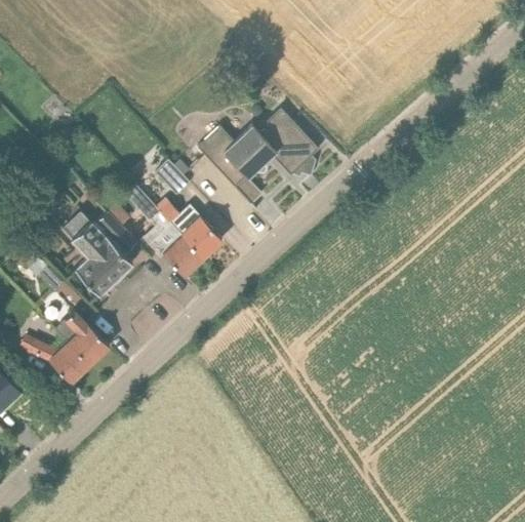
[(252,118),(257,118),(260,115),(260,111),(257,108),(253,108),(250,110),(250,115),(252,118)]
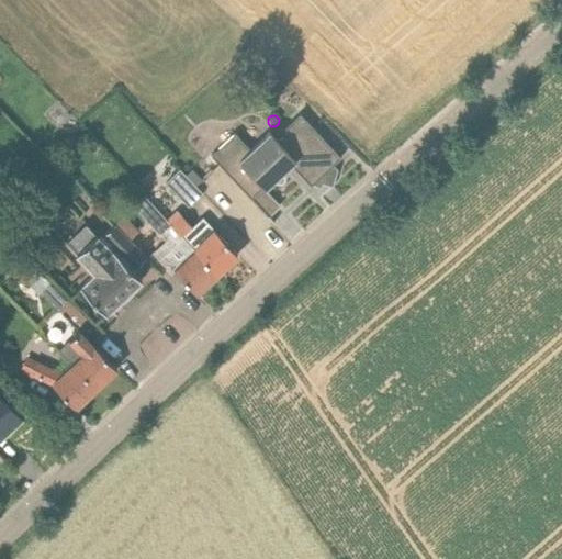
[(341,161),(296,118),(272,141),(267,135),(248,153),(233,137),(209,159),(273,226),(274,225),(251,201),(263,190),(266,192),(276,183),(277,185),(278,185),(279,186),(280,186),(282,185),(283,183),(284,182),(285,181),(285,180),(285,179),(285,178),(285,177),(284,176),(281,174),(289,166),(311,189),(319,181),(327,183),(332,170),(341,161)]
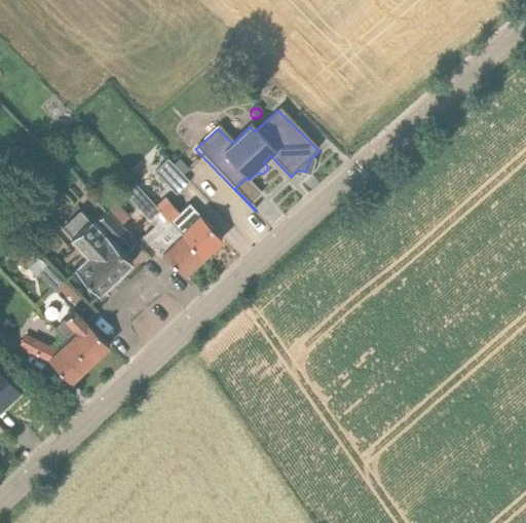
[(179,160),(172,167),(183,179),(190,172),(179,160)]
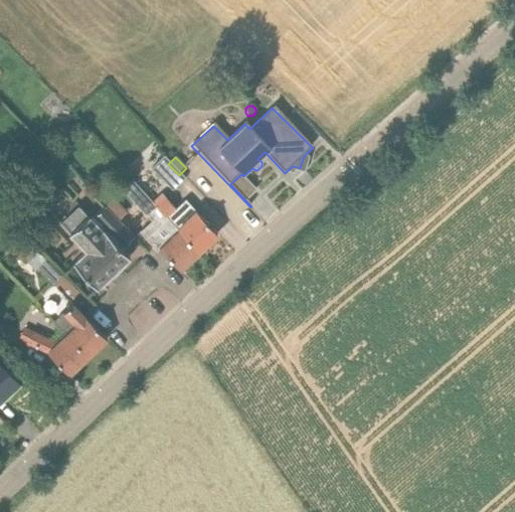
[(168,164),(164,159),(151,171),(171,192),(184,180),(179,175),(168,164)]
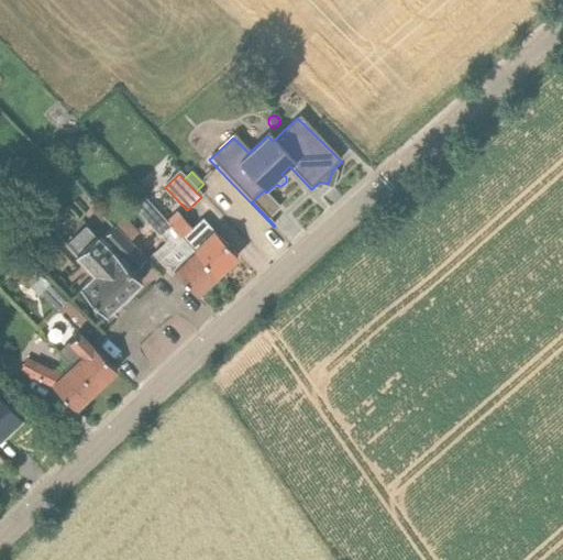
[(175,274),(197,297),(217,278),(169,227),(168,228),(156,216),(150,221),(169,241),(152,256),(172,277),(175,274)]
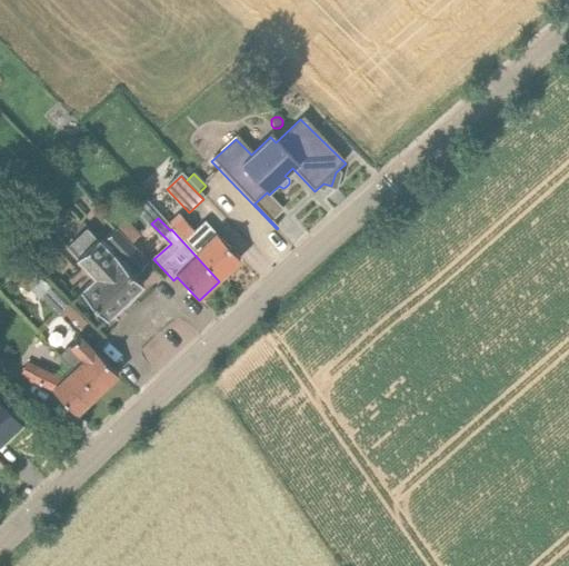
[(217,236),(216,237),(203,226),(196,234),(181,219),(171,229),(219,281),(240,261),(217,236)]
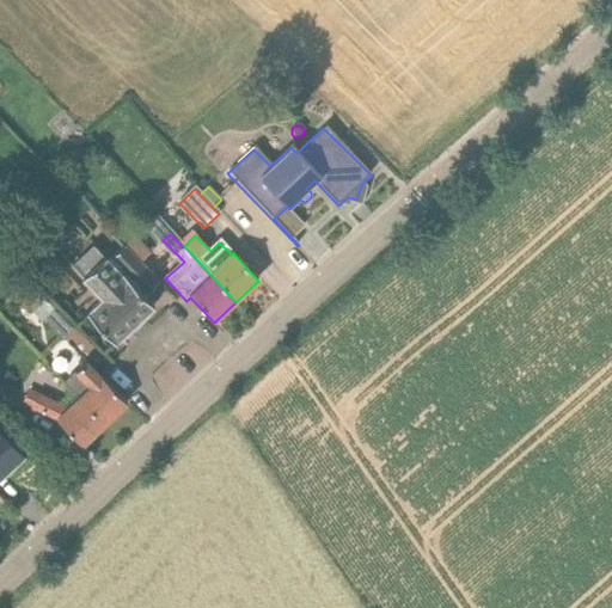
[(115,344),(154,307),(145,298),(159,284),(124,249),(109,263),(105,259),(104,262),(92,249),(72,268),(84,280),(81,281),(101,301),(87,314),(115,344)]
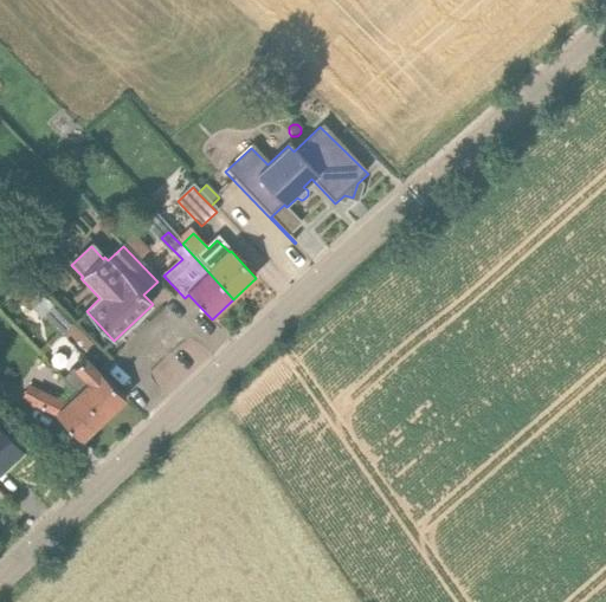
[(73,328),(53,308),(42,319),(62,338),(73,328)]
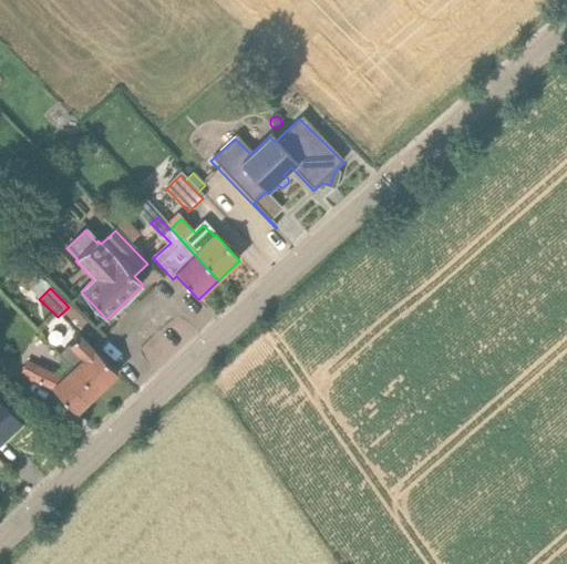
[(73,369),(98,395),(117,376),(94,350),(81,337),(61,357),(73,369)]
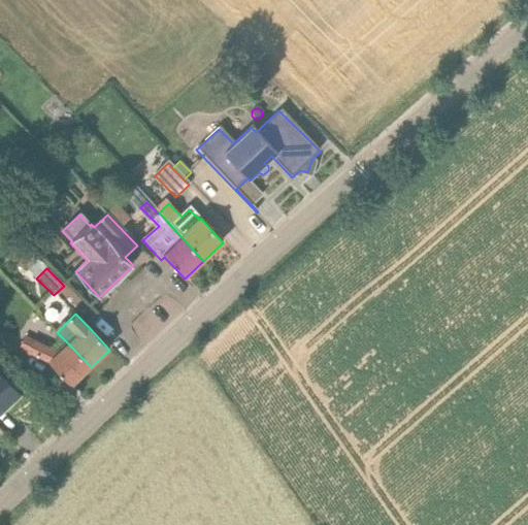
[(91,367),(68,343),(59,352),(33,339),(27,352),(52,364),(71,386),(91,367)]
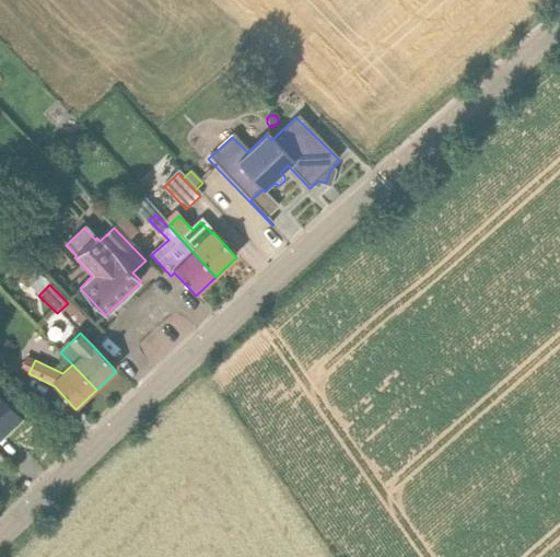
[(0,431),(6,438),(22,421),(0,397),(0,431)]
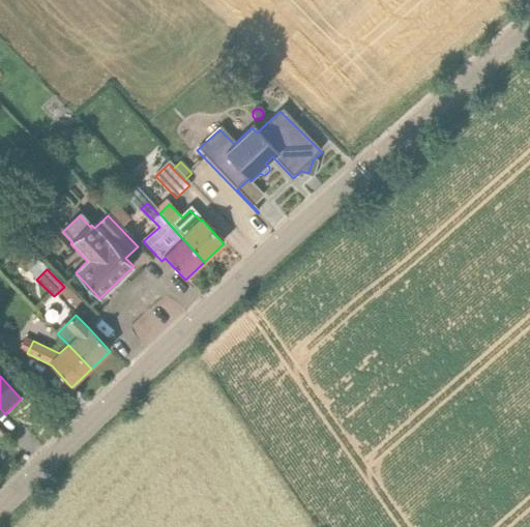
All buildings are outlined.
